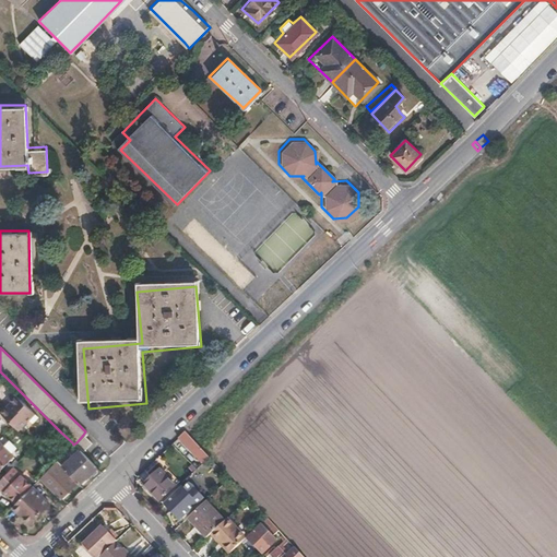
[(14,398),(0,412),(0,414),(2,416),(10,424),(11,425),(16,430),(32,415),(14,398)]
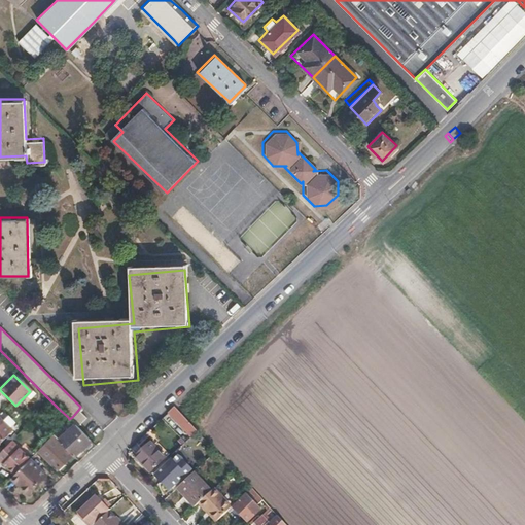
[(57,413),(55,411),(58,408),(49,399),(44,405),(45,406),(40,412),(48,420),(57,413)]
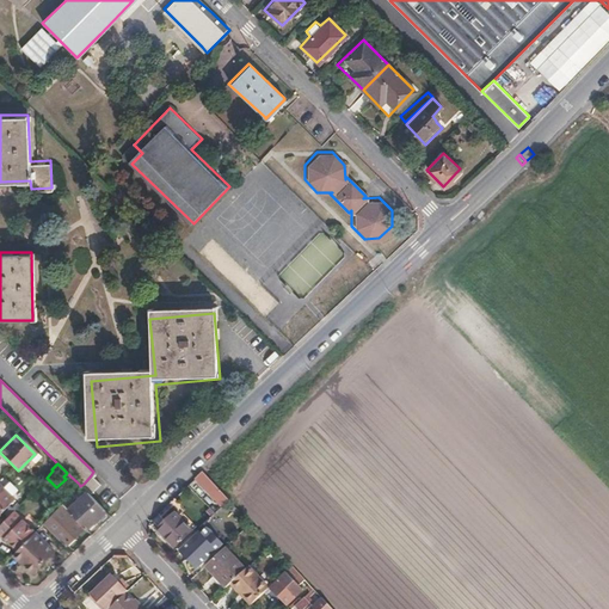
[(227,498),(222,492),(202,469),(194,477),(220,505),(227,498)]
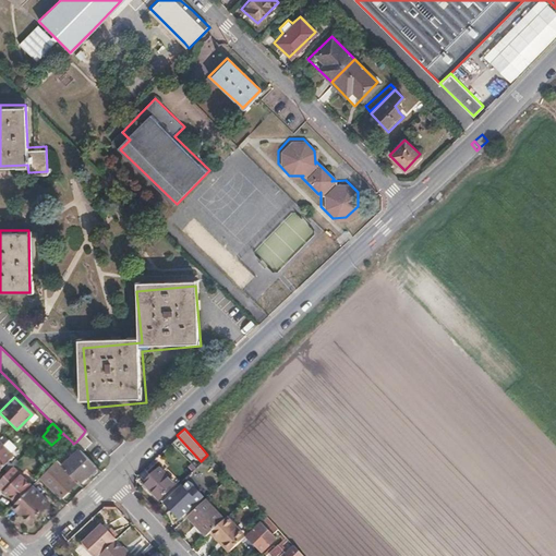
[(0,466),(12,454),(0,442),(0,466)]
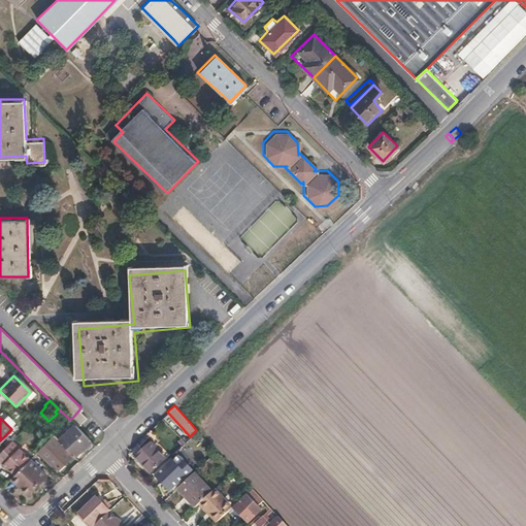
[(58,472),(90,439),(81,431),(76,426),(73,423),(67,429),(65,427),(62,430),(64,432),(60,436),(57,434),(59,432),(57,430),(36,451),(58,472)]
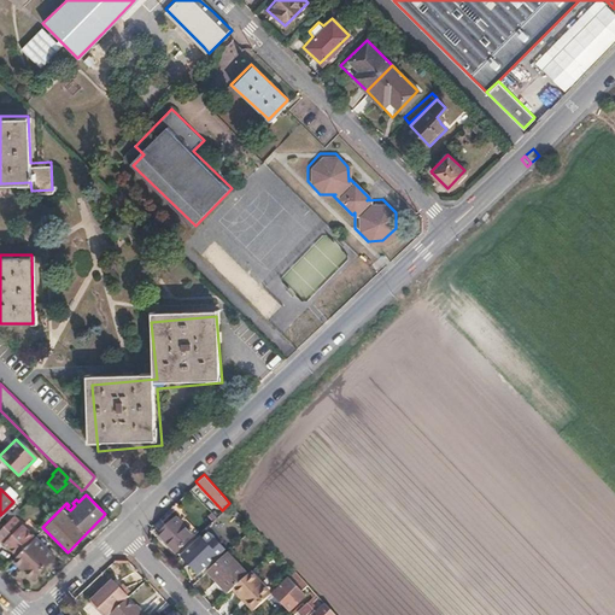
[(15,555),(33,537),(34,536),(12,514),(0,526),(0,534),(6,540),(4,544),(15,555)]
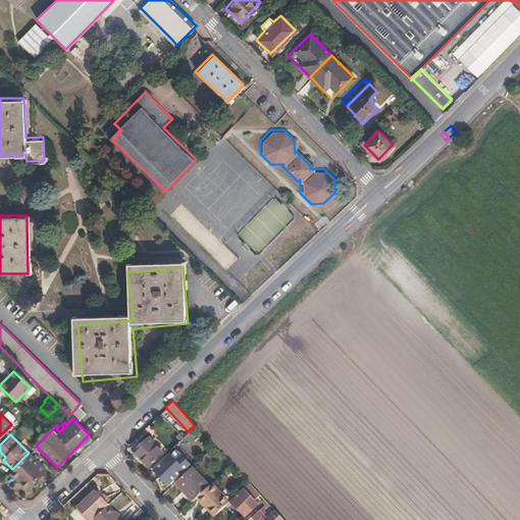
[(163,454),(147,437),(134,452),(149,467),(150,467),(156,460),(163,454)]
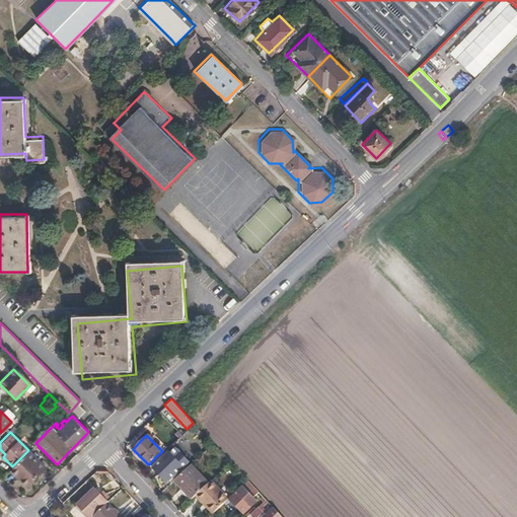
[(158,460),(167,452),(164,449),(162,451),(155,457),(158,460)]
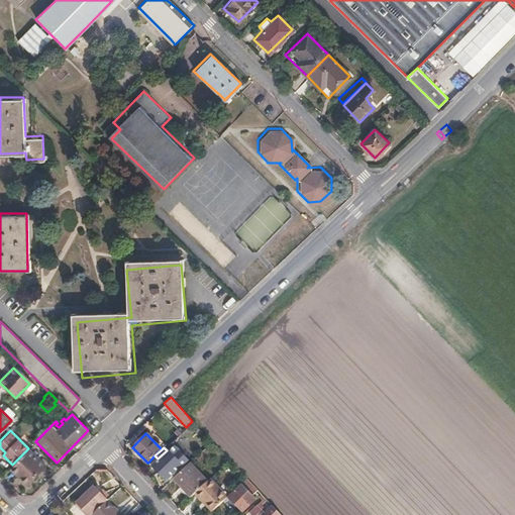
[(28,482),(44,466),(27,449),(12,465),(11,465),(28,482)]
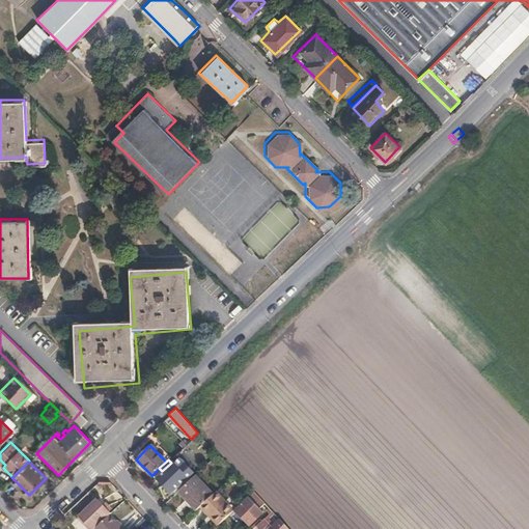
[(185,478),(182,475),(186,470),(182,466),(177,470),(171,463),(162,471),(159,468),(152,475),(161,484),(164,481),(172,490),(185,478)]
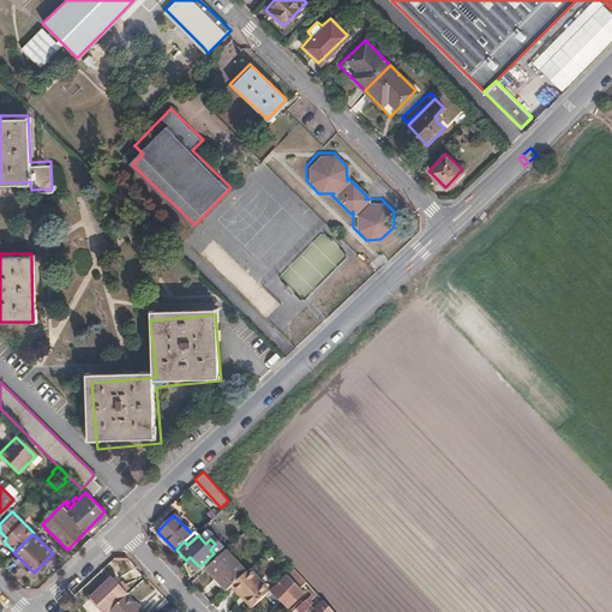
[(243,574),(222,552),(205,567),(226,589),(231,586),(243,574)]
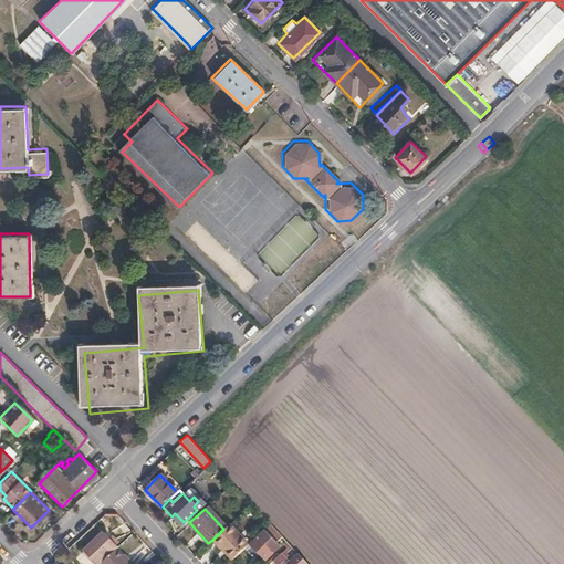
[(184,522),(175,513),(171,517),(180,526),(184,522)]
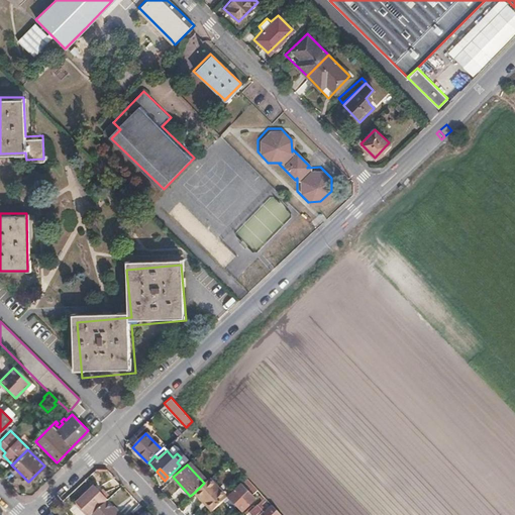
[(225,496),(208,479),(204,483),(194,493),(200,500),(202,498),(211,509),(225,496)]
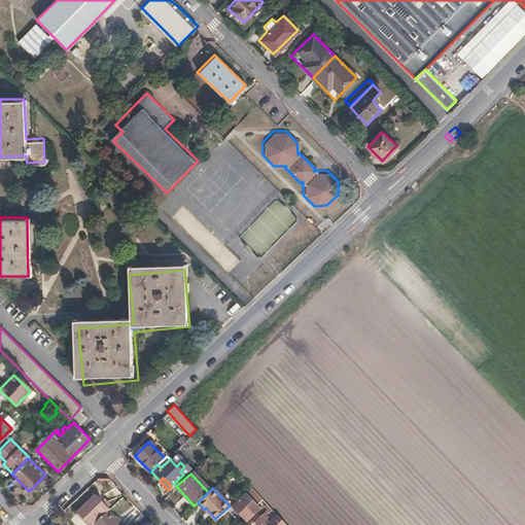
[(107,508),(108,506),(95,493),(75,511),(90,524),(92,523),(107,508)]
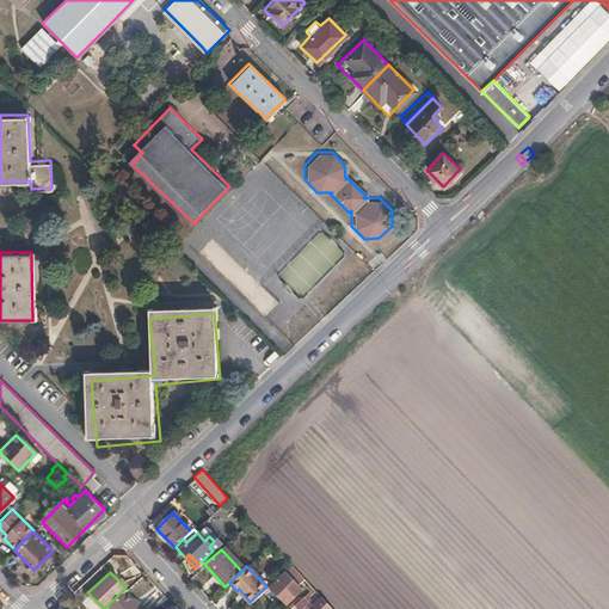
[(285,604),(301,590),(283,572),(268,585),(285,604)]
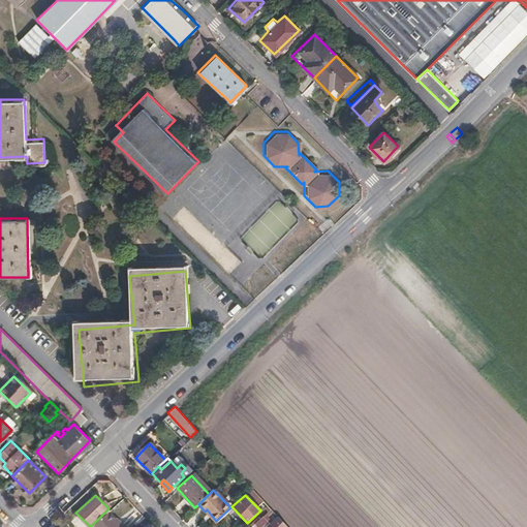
[(126,526),(121,521),(119,522),(116,518),(107,509),(92,525),(93,526),(126,526)]
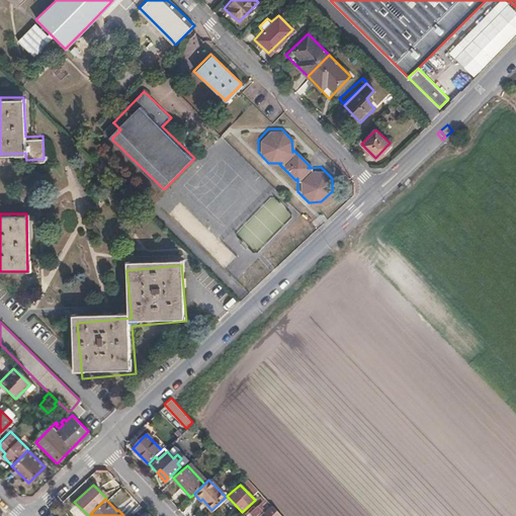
[(211,510),(202,499),(200,501),(210,511),(211,510)]
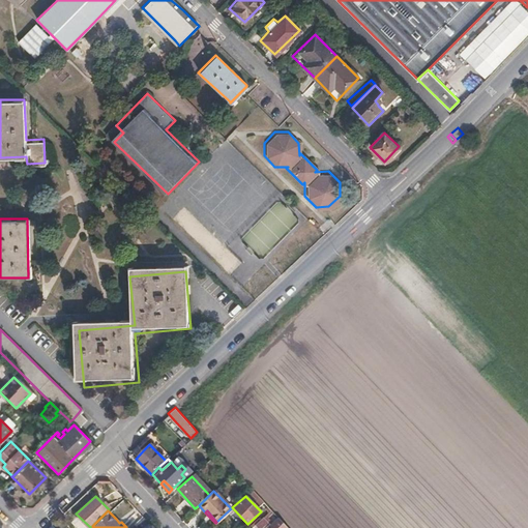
[(258,527),(259,527),(267,521),(262,516),(254,524),(258,527)]
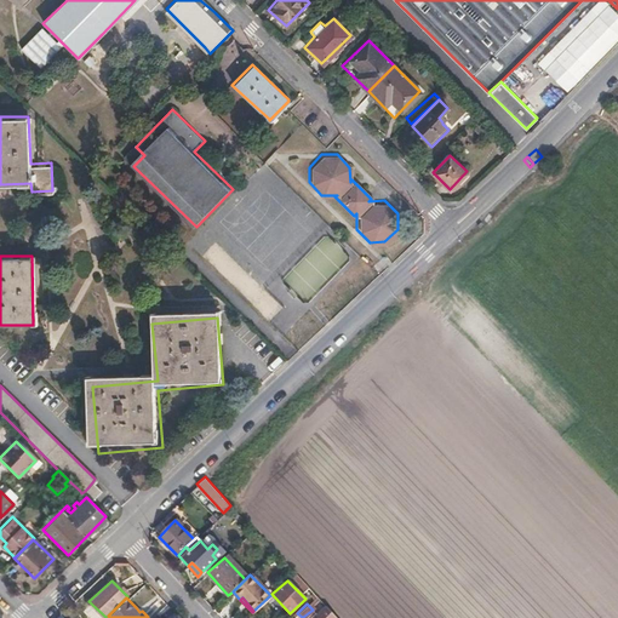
[(81,611),(91,617),(96,612),(86,605),(81,611)]
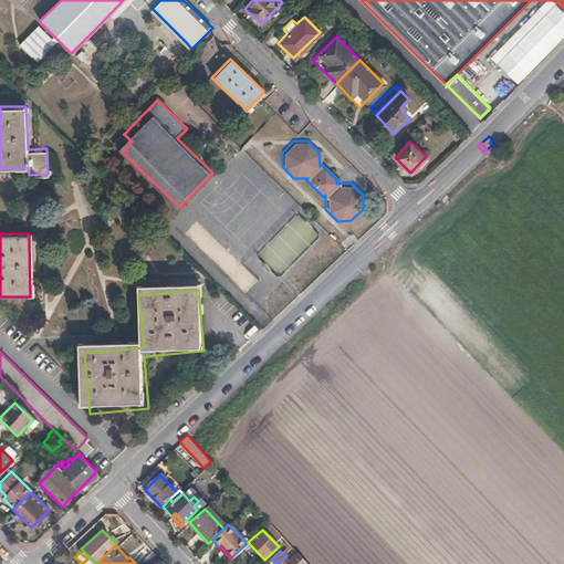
[(307,563),(296,552),(284,563),(307,563)]
